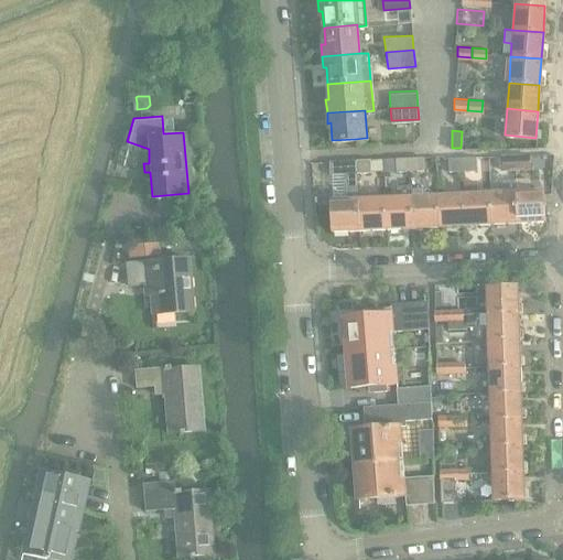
[(501,168),(516,168),(516,154),(501,155),(501,168)]
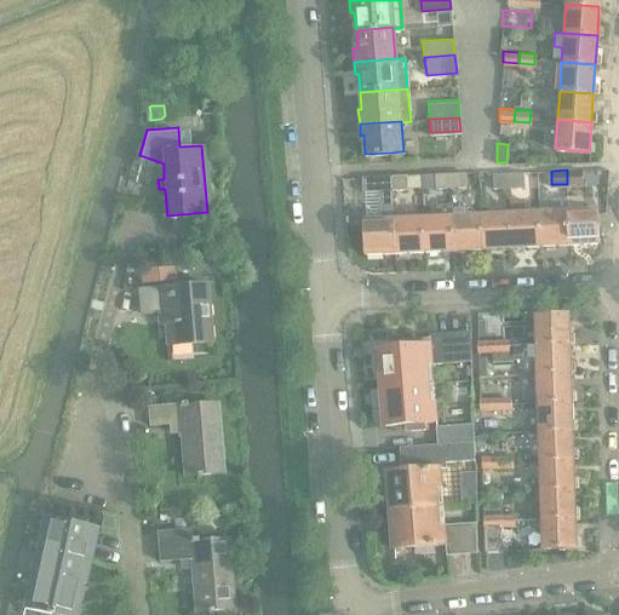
[(582,170),(567,170),(567,184),(583,183),(582,170)]
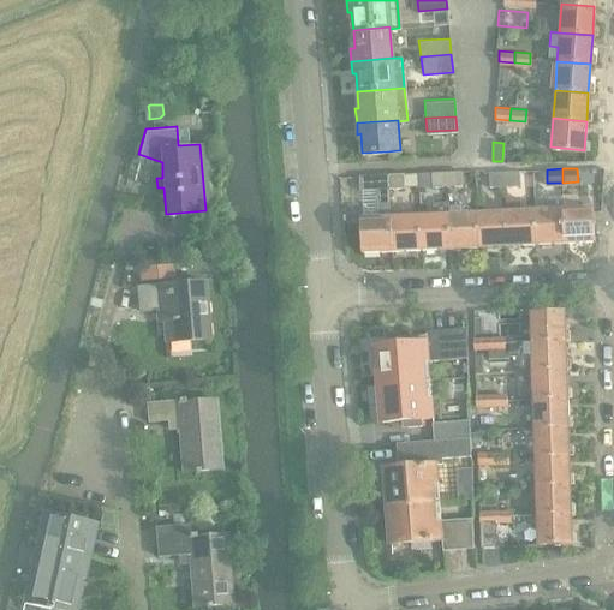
[(462,169),(447,171),(448,185),(462,184),(462,169)]
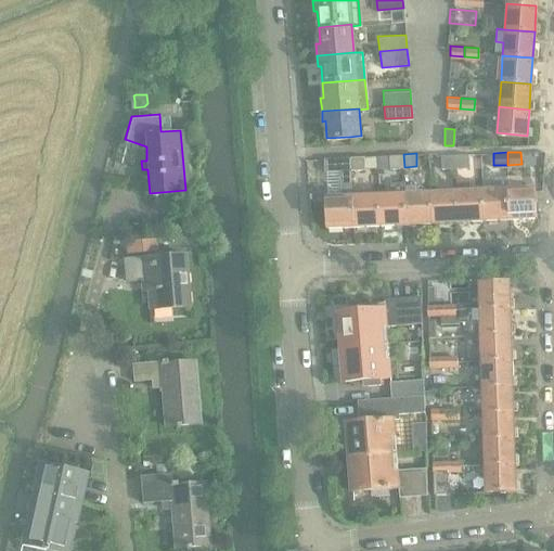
[(389,167),(404,167),(403,154),(389,154),(389,167)]
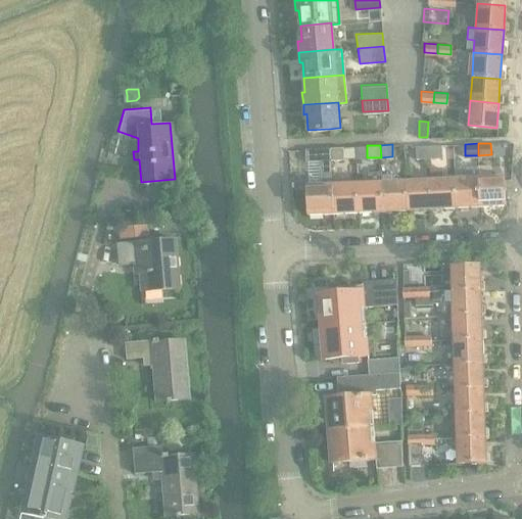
[(416,157),(430,157),(429,145),(416,146),(416,157)]
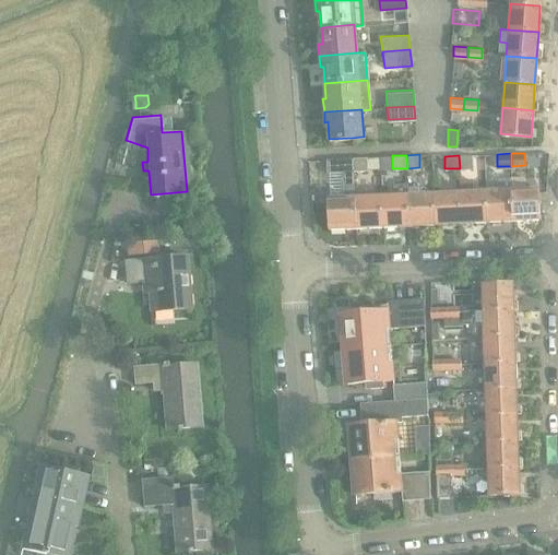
[(471,155),(459,155),(460,168),(471,167),(471,155)]
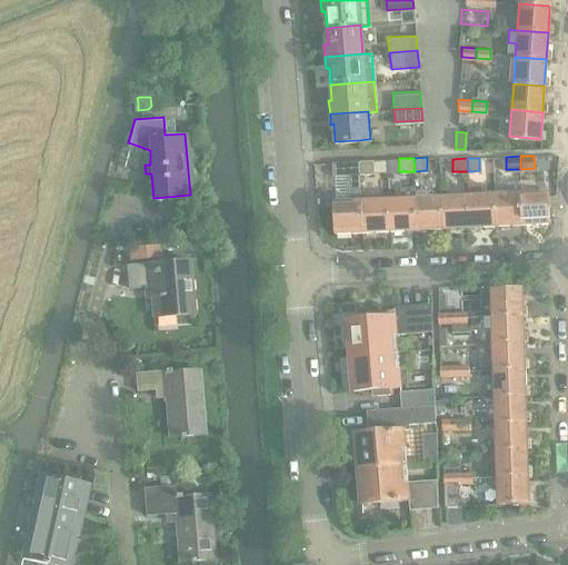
[(374,159),(360,160),(360,174),(374,172),(374,159)]
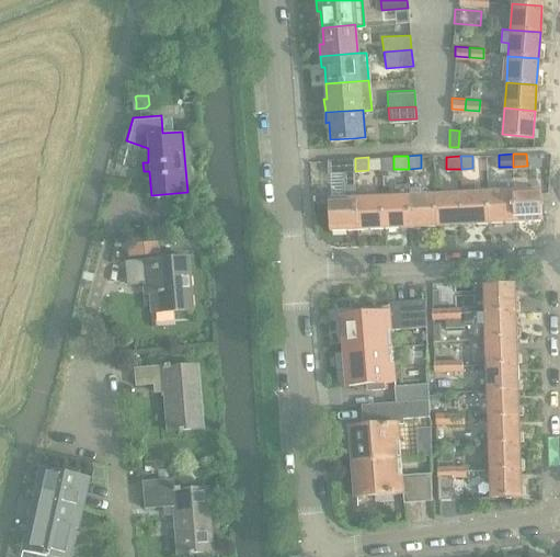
[(356,188),(355,171),(355,158),(327,159),(328,172),(343,172),(344,197),(329,199),(330,229),(358,228),(357,196),(356,188)]
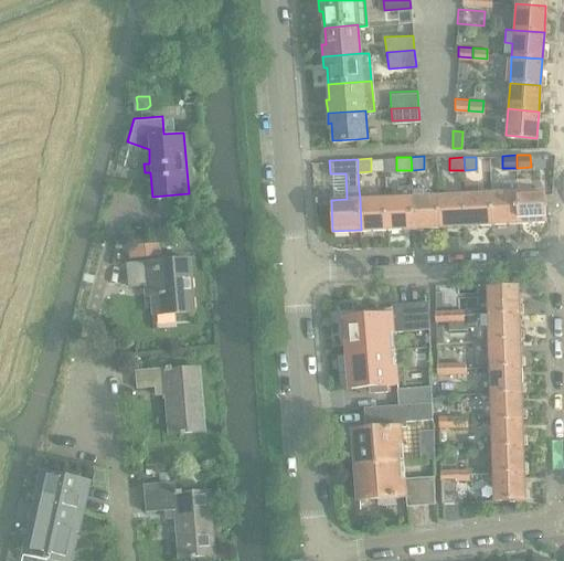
[(530,178),(518,179),(520,221),(546,220),(544,189),(531,190),(530,178)]
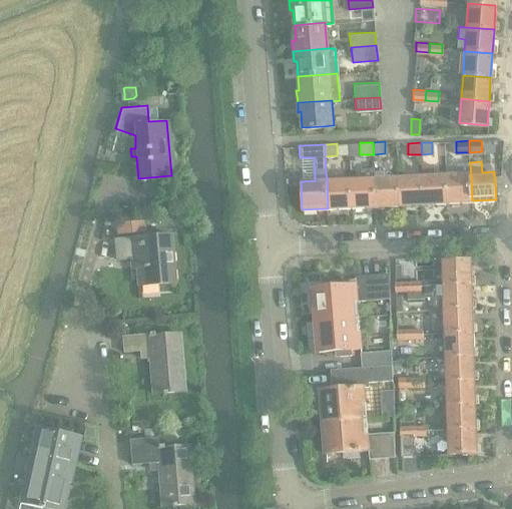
[(469,162),(469,163),(456,163),(457,173),(446,173),(448,202),(472,200),(470,162),(469,162)]
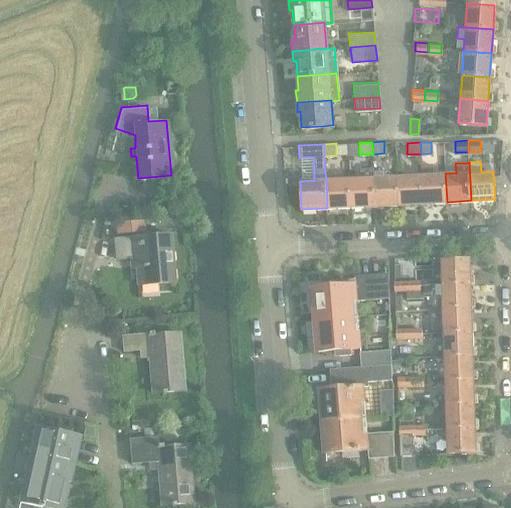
[(445,173),(433,174),(432,164),(420,164),(420,175),(422,174),(424,203),(447,202),(445,173)]
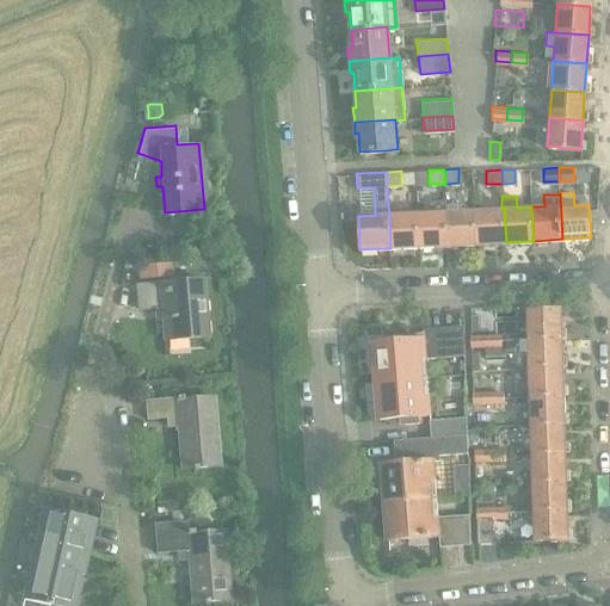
[(430,212),(418,212),(419,246),(448,245),(447,211),(445,211),(444,199),(429,201),(430,212)]
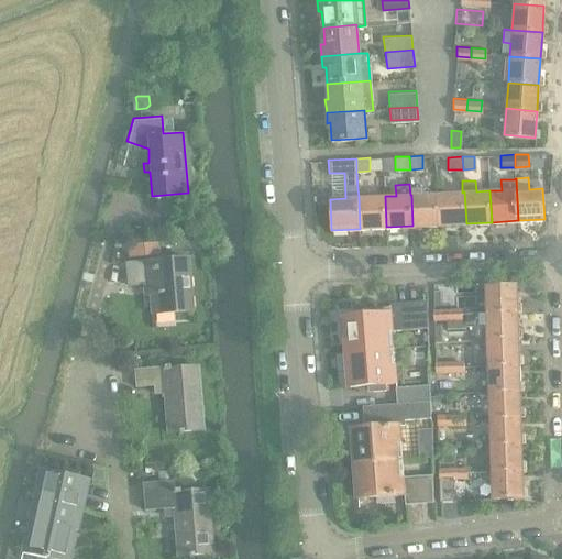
[(421,187),(410,187),(411,195),(412,226),(439,225),(437,194),(421,194),(421,187)]
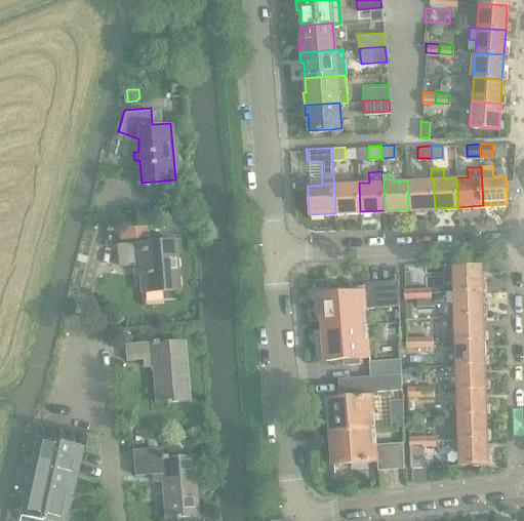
[(359,183),(344,184),(344,175),(333,175),(334,184),(335,213),(360,211),(359,183)]
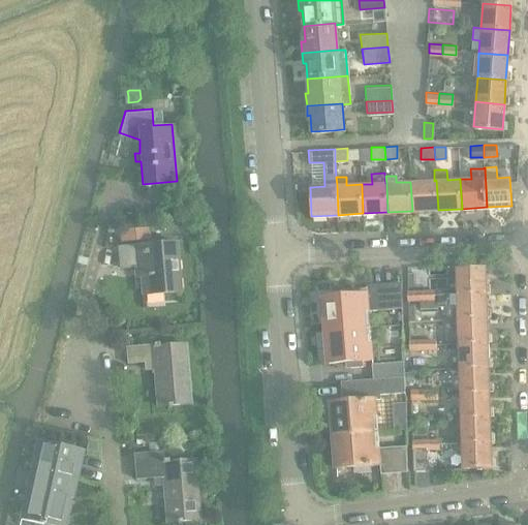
[(434,181),(410,182),(412,211),(438,210),(436,180),(434,181)]
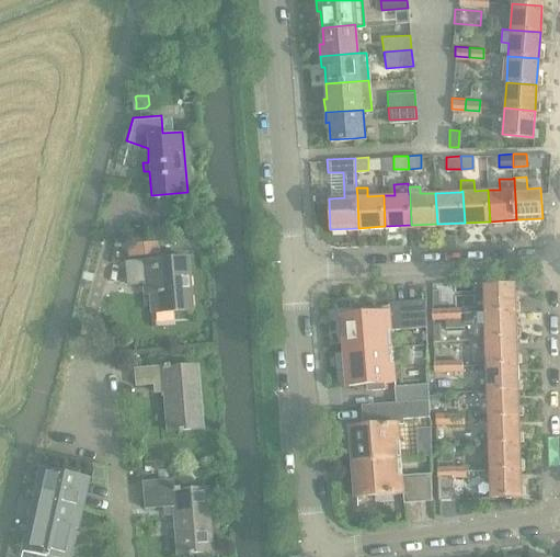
[(200,203),(158,206),(160,234),(202,230),(200,203)]
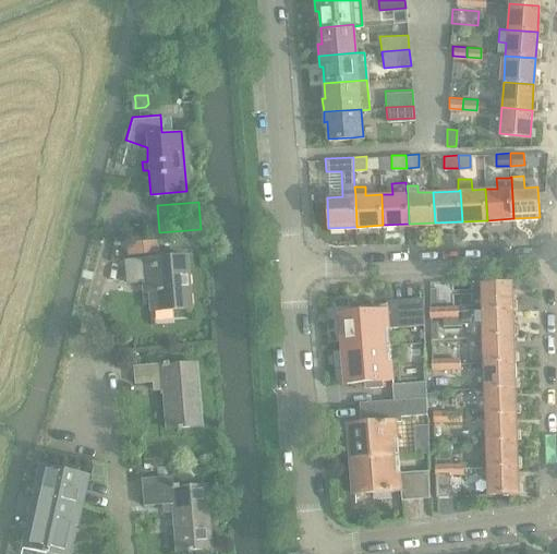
[(125,255),(158,253),(157,238),(124,241),(125,255)]
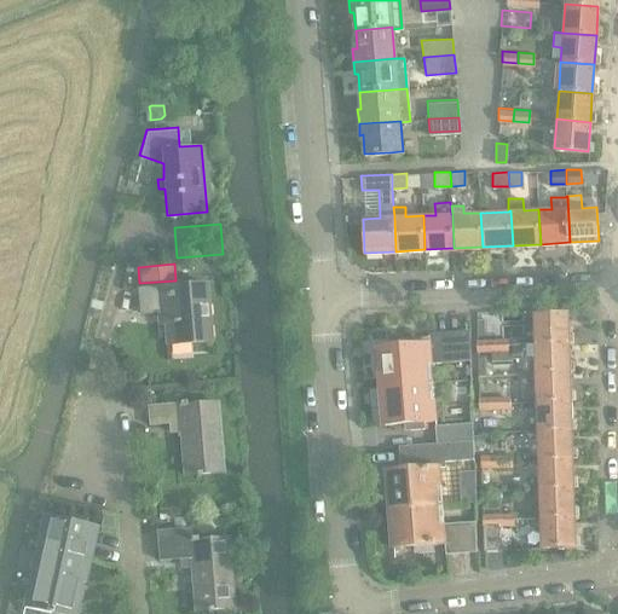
[(167,342),(211,339),(206,282),(137,285),(139,310),(163,308),(167,342)]
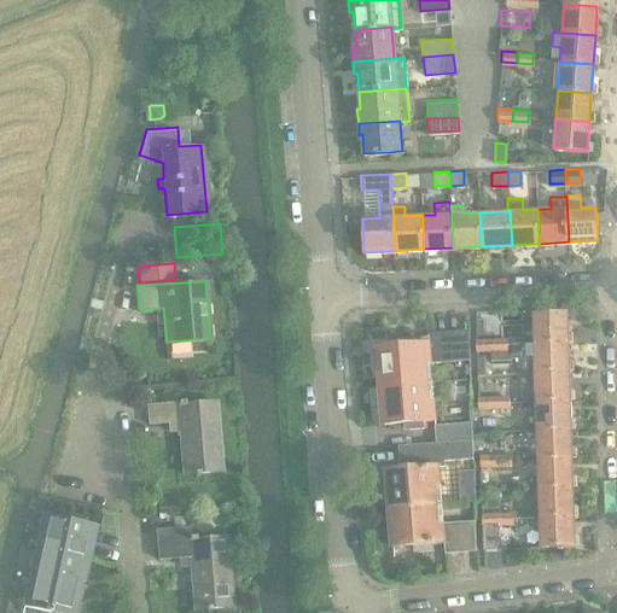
[(533,311),(533,340),(568,339),(566,310),(533,311)]
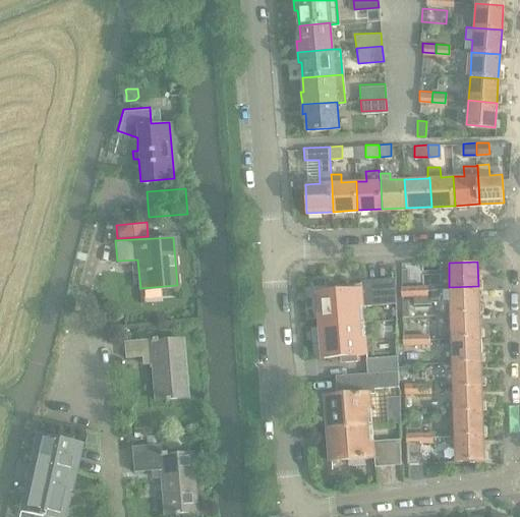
[(318,291),(320,324),(358,321),(357,303),(395,300),(394,277),(360,279),(360,282),(340,282),(340,290),(318,291)]
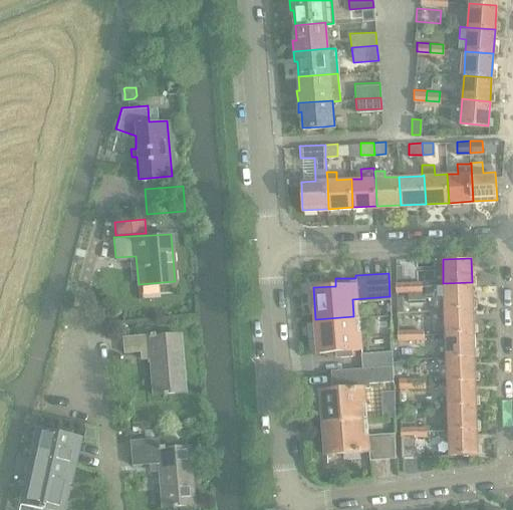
[(443,283),(437,283),(437,294),(444,294),(444,307),(472,306),(472,282),(443,283)]
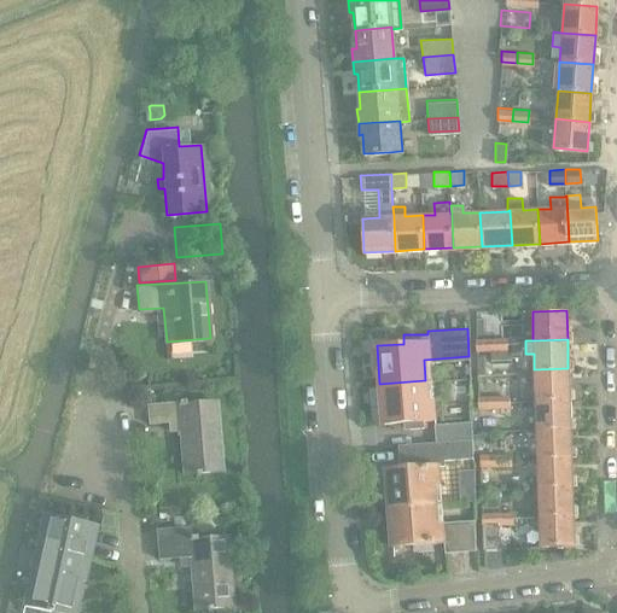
[(508,348),(490,348),(490,361),(511,360),(510,355),(519,355),(519,342),(508,342),(508,348)]
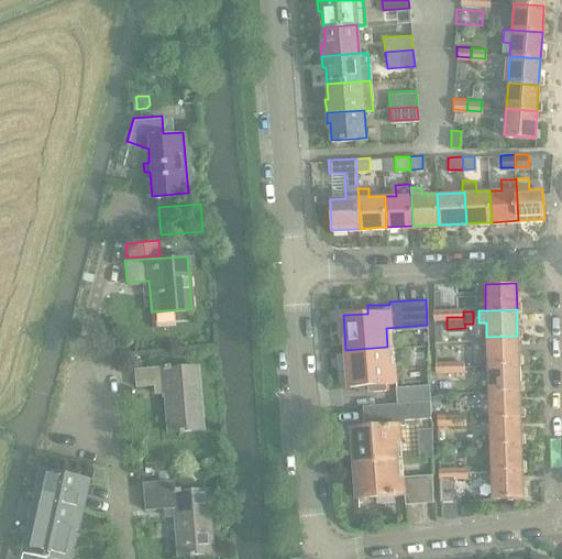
[(442,324),(433,324),(434,342),(443,342),(442,324)]
